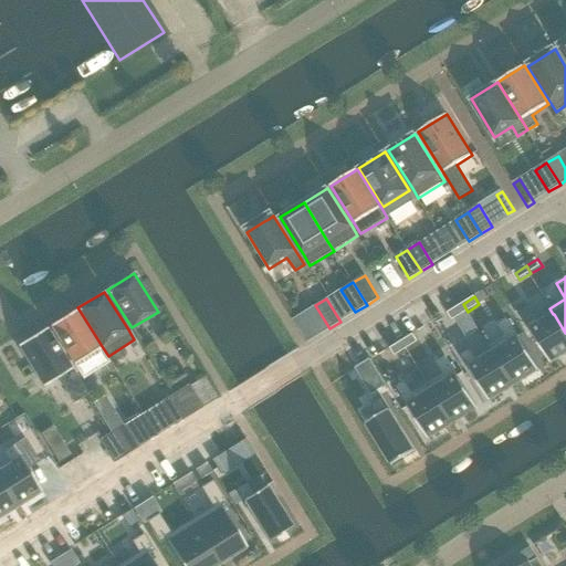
[(452,311),(457,318),(468,312),(463,304),(452,311)]
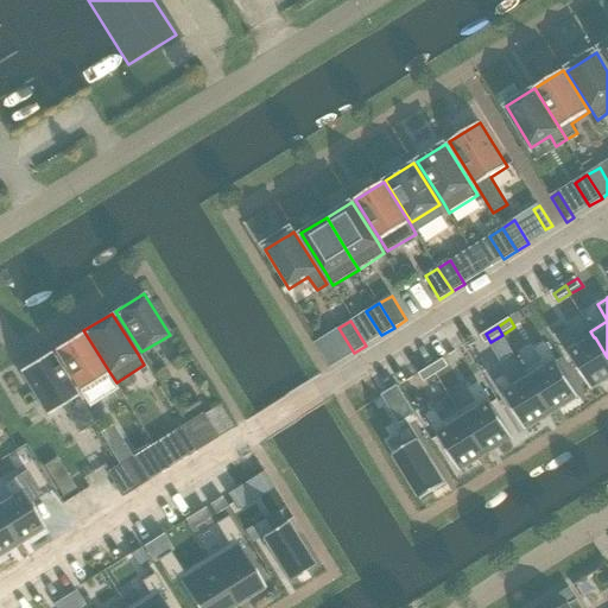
[(82,331),(54,349),(80,391),(108,373),(82,331)]
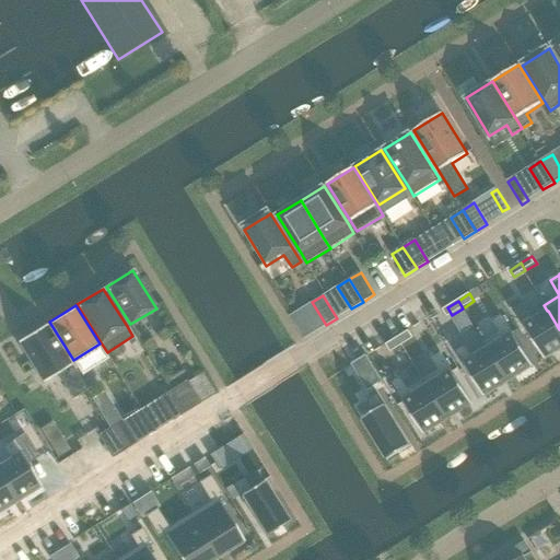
[(524,305),(514,311),(545,360),(559,350),(559,329),(548,311),(547,311),(533,319),(524,305)]
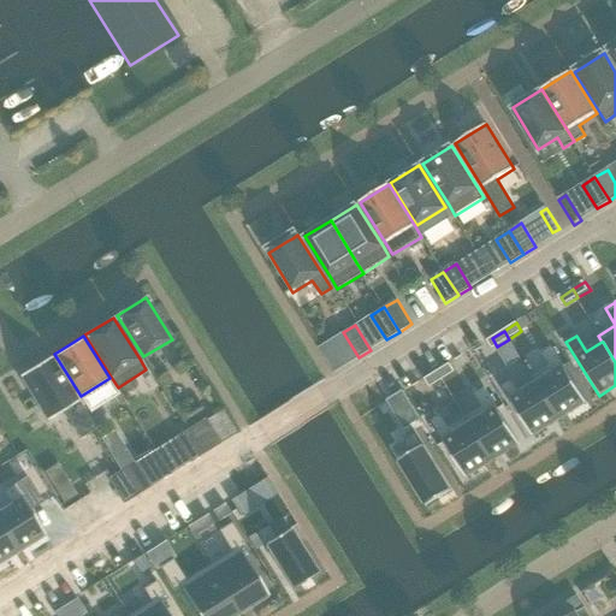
[(549,366),(531,377),(535,384),(537,383),(560,420),(586,403),(552,348),(542,354),(549,366)]
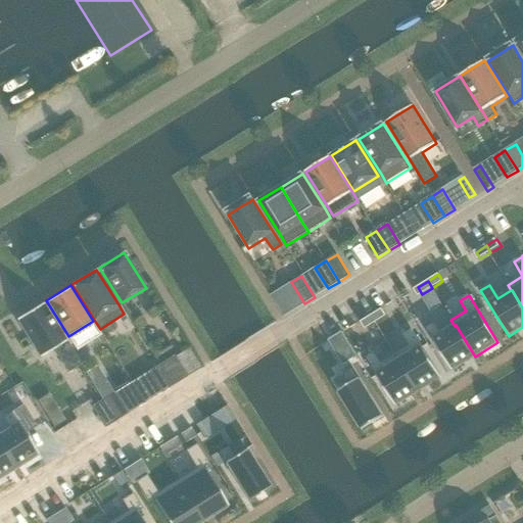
[(43,302),(17,319),(41,357),(53,348),(68,372),(82,364),(66,340),(43,302)]
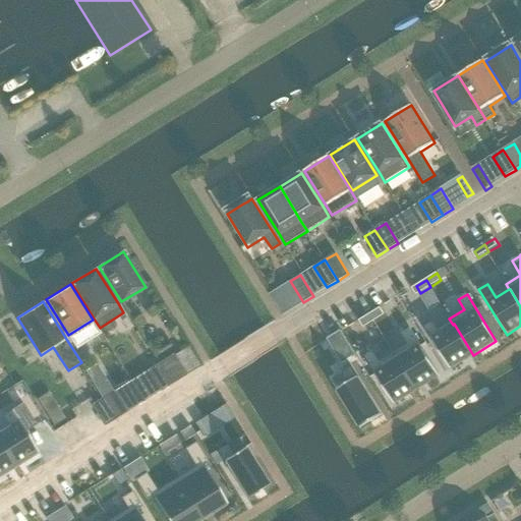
[(369,314),(374,322),(385,315),(381,308),(369,314)]
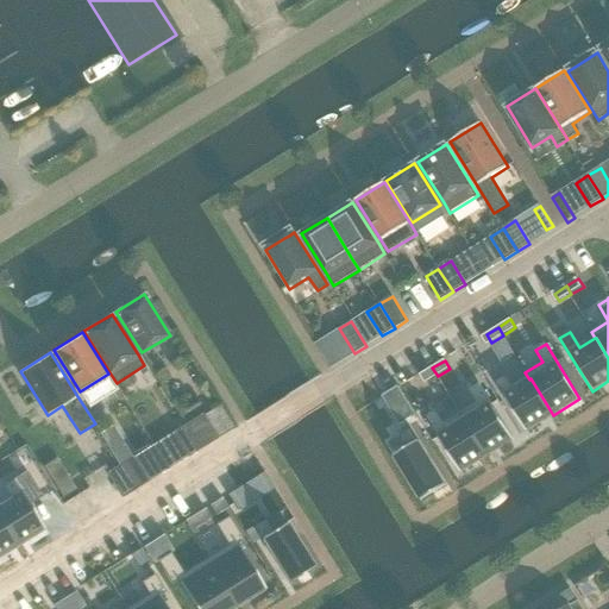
[(425,383),(438,376),(432,368),(420,375),(425,383)]
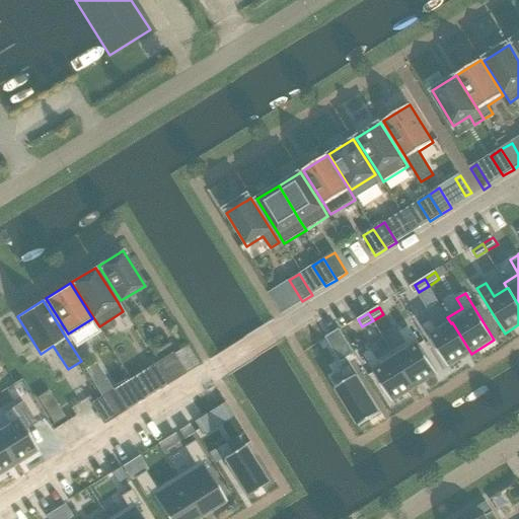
[(431,321),(423,326),(449,368),(471,354),(452,322),(451,323),(438,331),(431,321)]
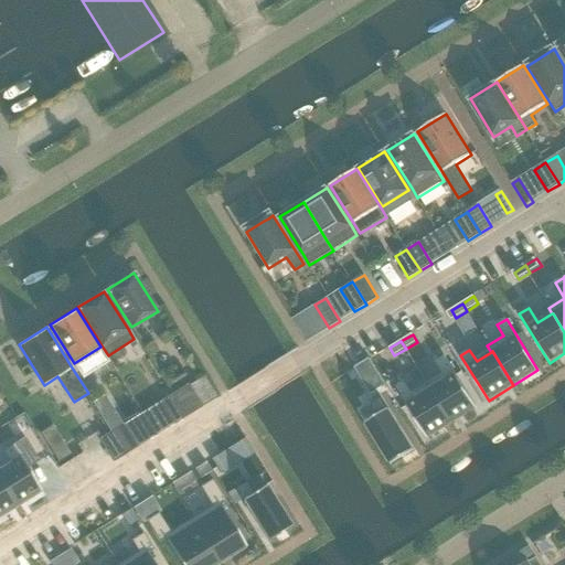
[(443,374),(427,383),(452,423),(477,407),(445,356),(435,362),(443,374)]
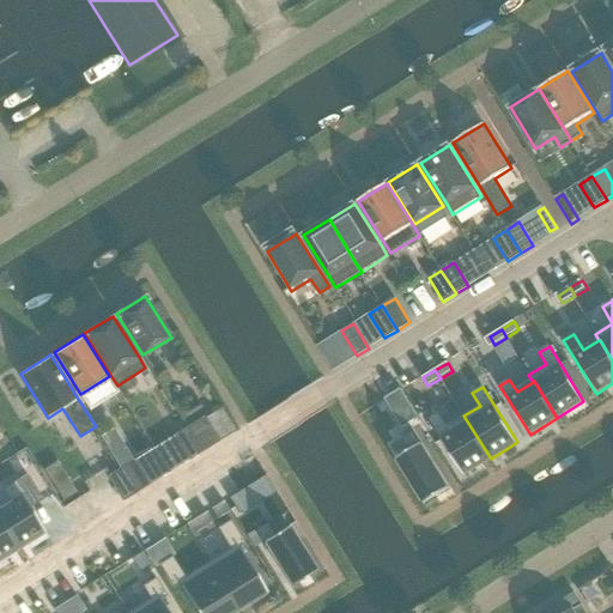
[(387,400),(394,411),(408,401),(402,390),(387,400)]
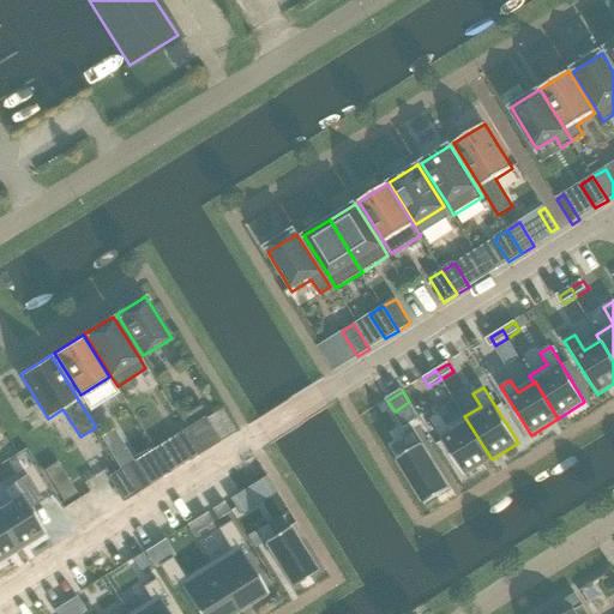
[(440,414),(429,421),(464,477),(492,459),(464,416),(449,427),(440,414)]
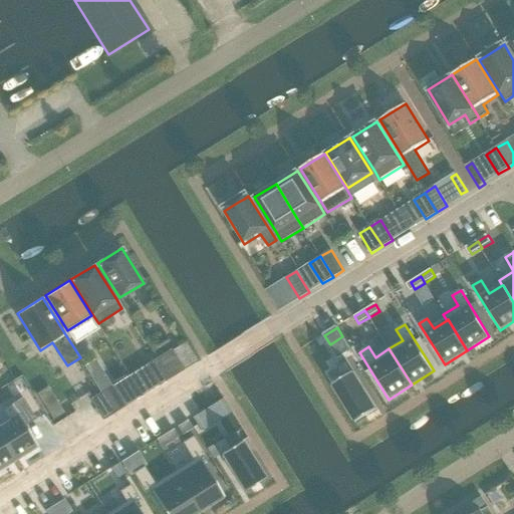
[(184,371),(171,350),(159,358),(172,379),(184,371)]
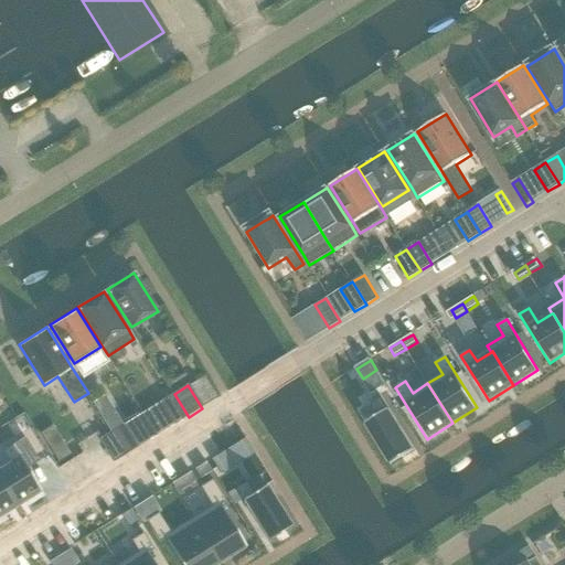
[(189,417),(174,394),(160,403),(174,426),(189,417)]
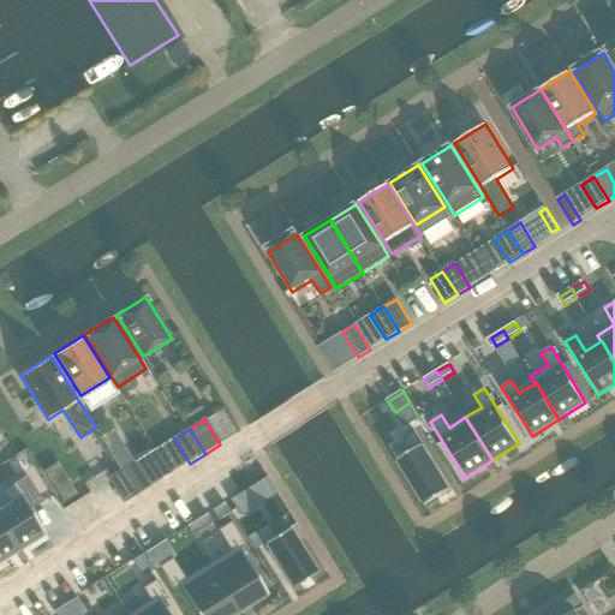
[(412,453),(399,461),(427,506),(452,490),(416,434),(405,440),(412,453)]
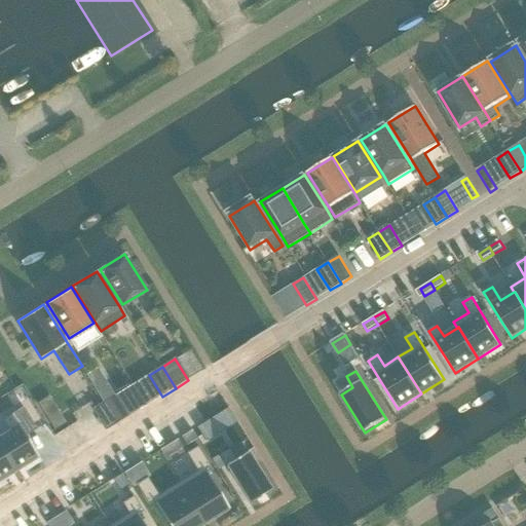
[(108,385),(97,392),(104,403),(114,396),(108,385)]
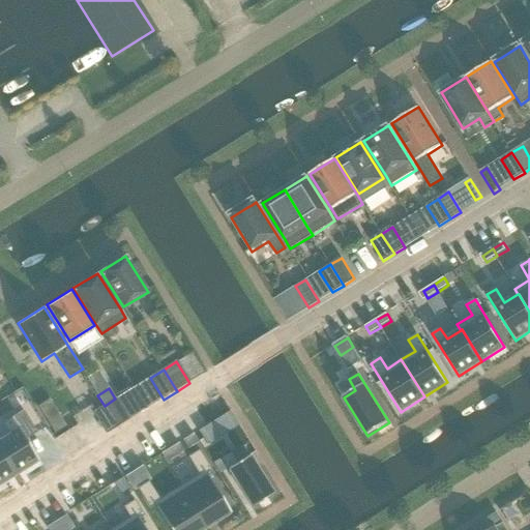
[(115,399),(105,406),(117,427),(127,419),(115,399)]
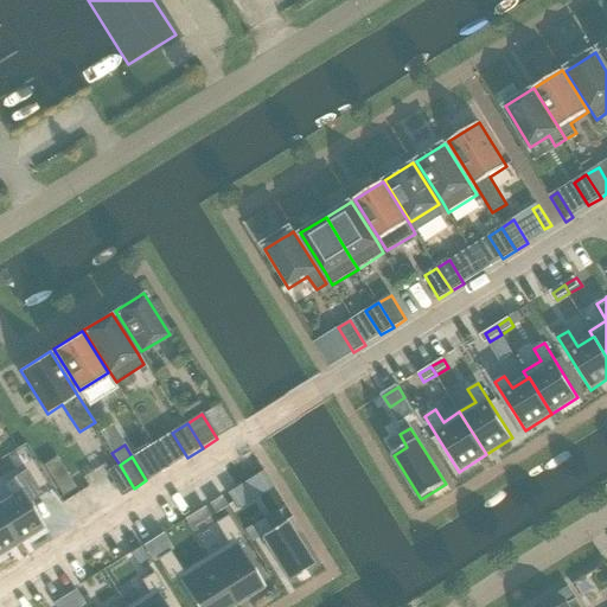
[(57,458),(44,466),(62,496),(75,487),(57,458)]
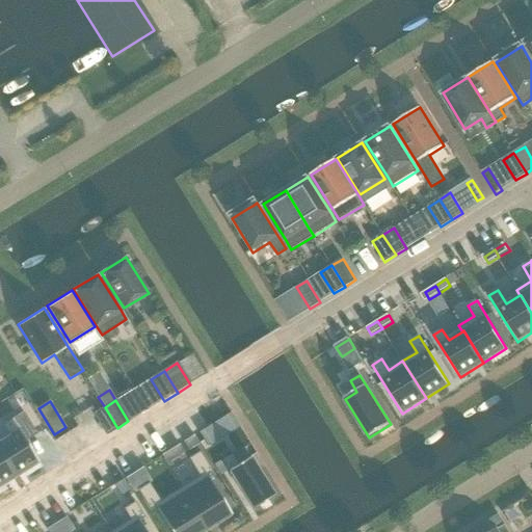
[(105,407),(94,414),(107,434),(117,428),(105,407)]
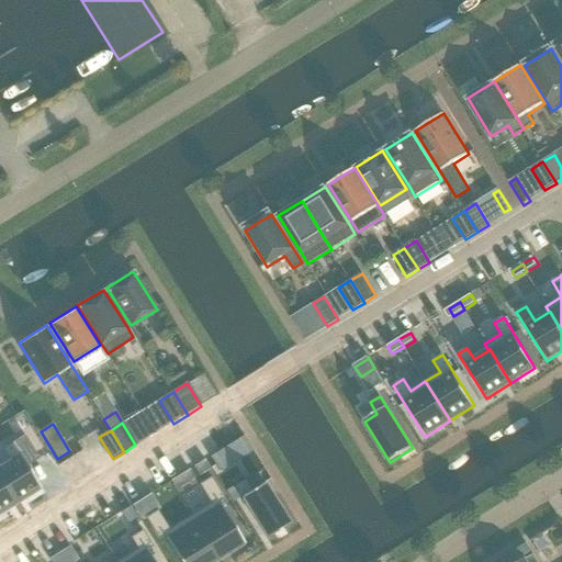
[(10,460),(0,465),(0,476),(17,504),(42,489),(27,465),(40,459),(25,436),(3,449),(10,460)]
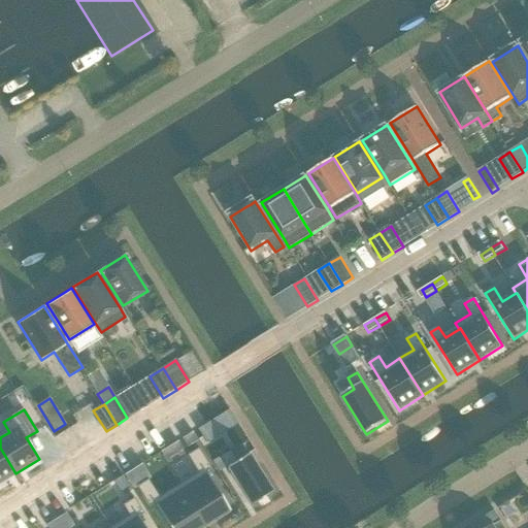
[(197,430),(206,443),(223,432),(215,419),(197,430)]
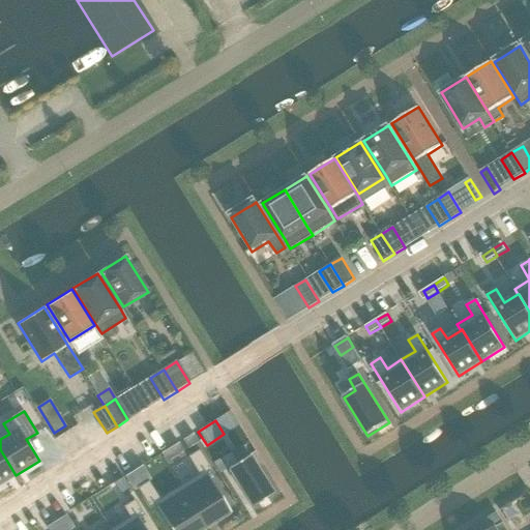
[(184,441),(189,450),(200,444),(195,435),(184,441)]
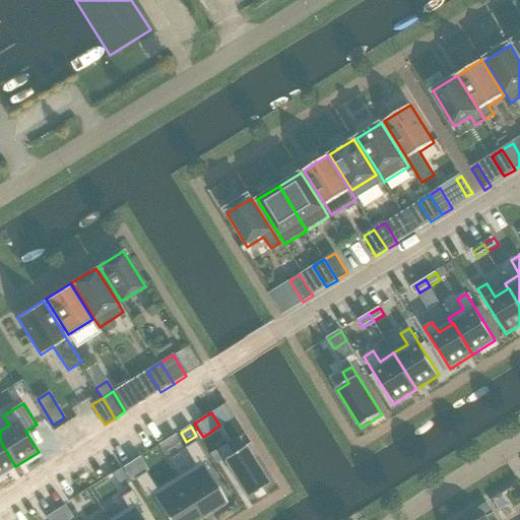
[(0,475),(15,466),(0,441),(0,475)]
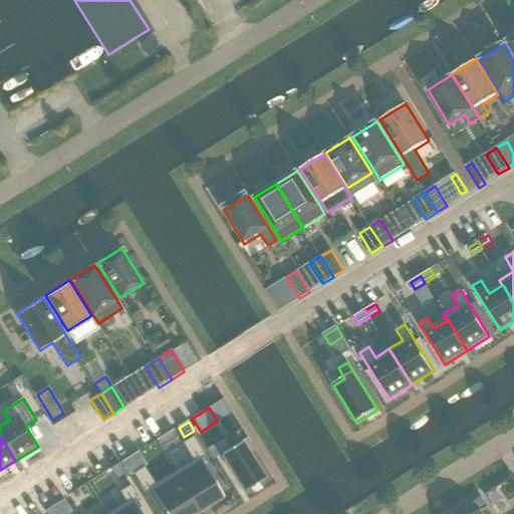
[(193,461),(174,472),(200,513),(225,497),(200,458),(205,455),(194,437),(183,444),(193,461)]
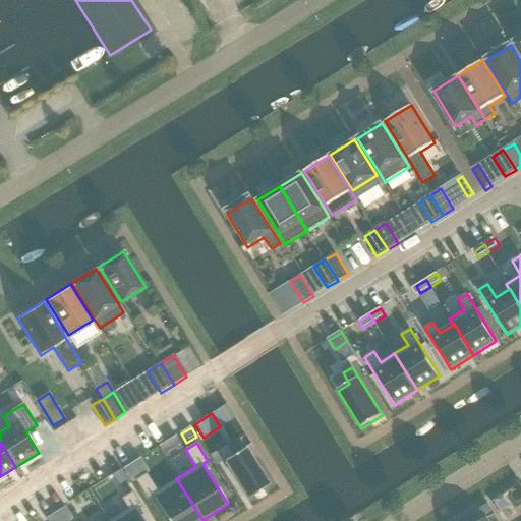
[(227,445),(218,450),(248,499),(269,486),(245,448),(234,455),(227,445)]
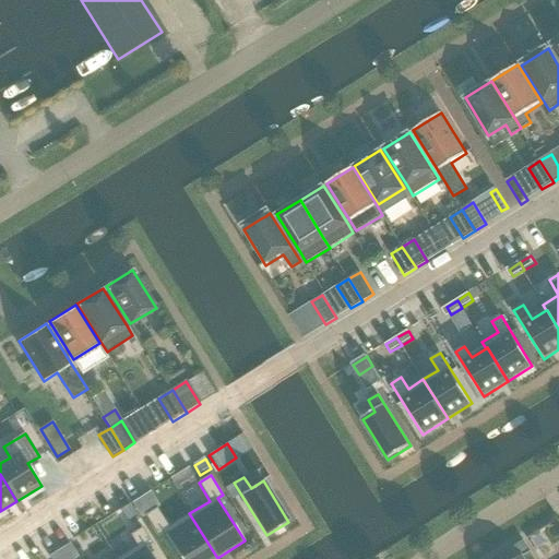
[(122,510),(128,520),(139,514),(132,503),(122,510)]
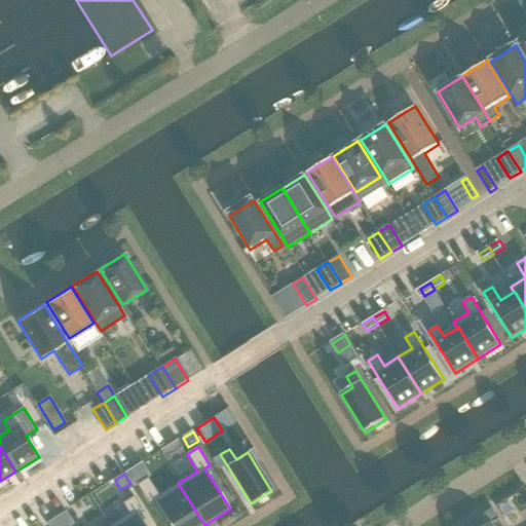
[(148,478),(137,485),(148,503),(153,500),(168,525),(201,525),(204,525),(178,483),(159,495),(148,478)]
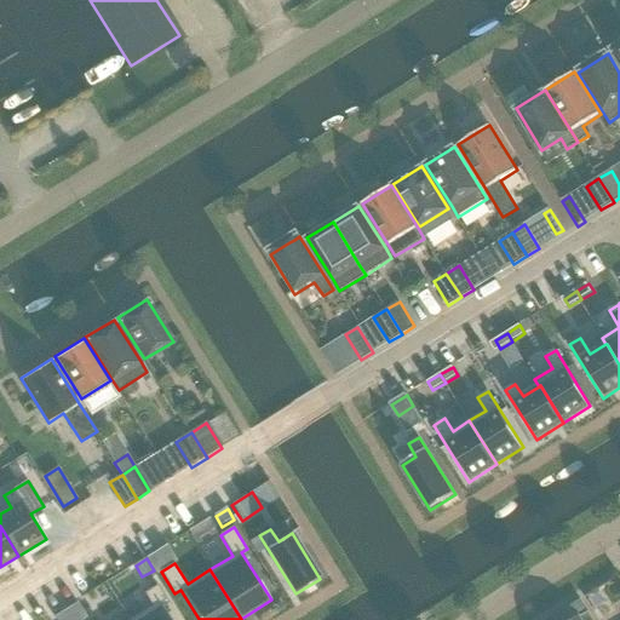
[(151,606),(130,619),(128,619),(171,619),(160,603),(166,598),(158,585),(144,593),(151,606)]
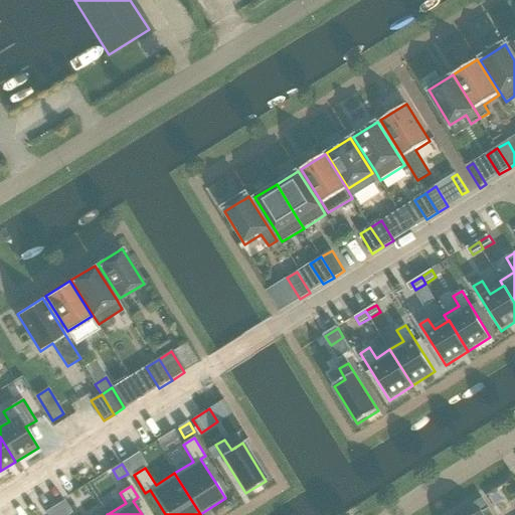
[(64,501),(54,507),(59,514),(62,514),(70,510),(64,501)]
